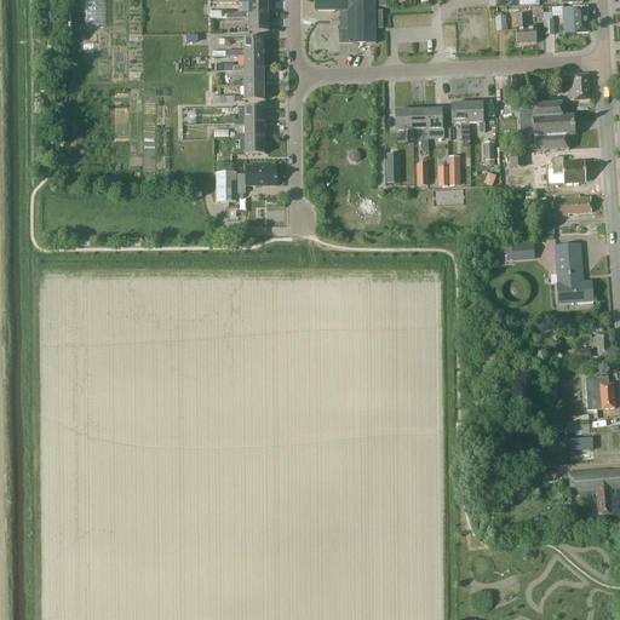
[(315,0),(316,12),(339,12),(340,42),(348,42),(348,45),(377,44),(377,28),(383,28),(383,11),(377,11),(375,0),(315,0)]
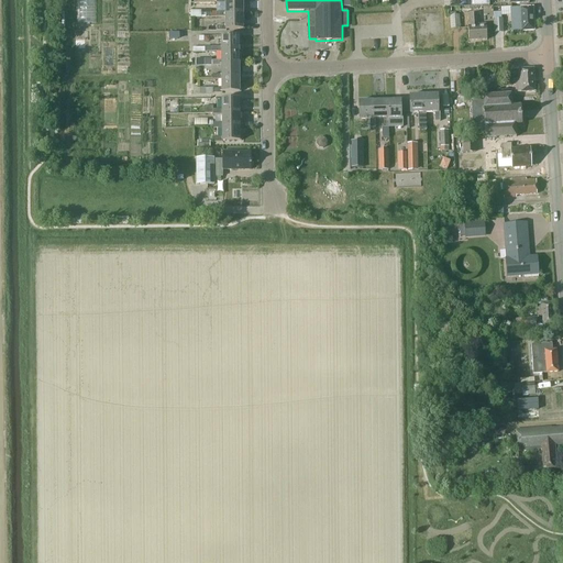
[(217,12),(217,17),(225,17),(225,14),(244,14),(244,1),(225,1),(225,3),(225,12),(217,12)]
